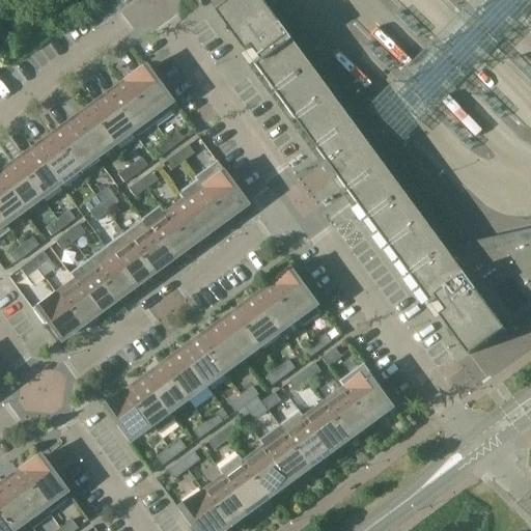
[(263,0),(232,0),(217,11),(329,164),(365,137),(263,0)]
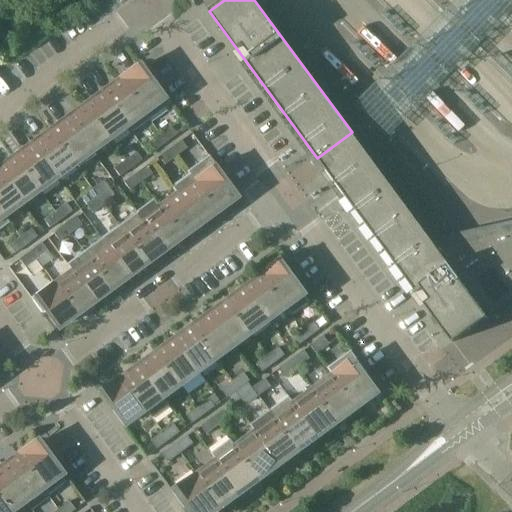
[(511,6),(511,0),(441,0),(351,91),(391,133),(511,6)]
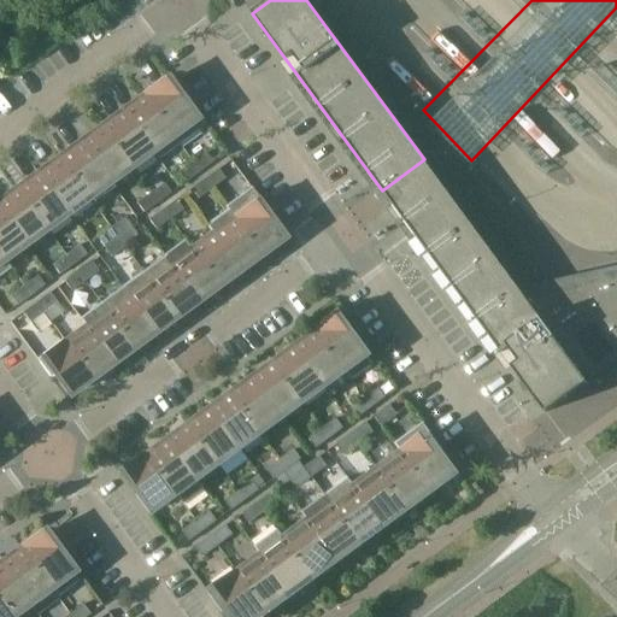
[(166,81),(145,97),(144,98),(178,145),(206,125),(199,116),(194,119),(166,81)]
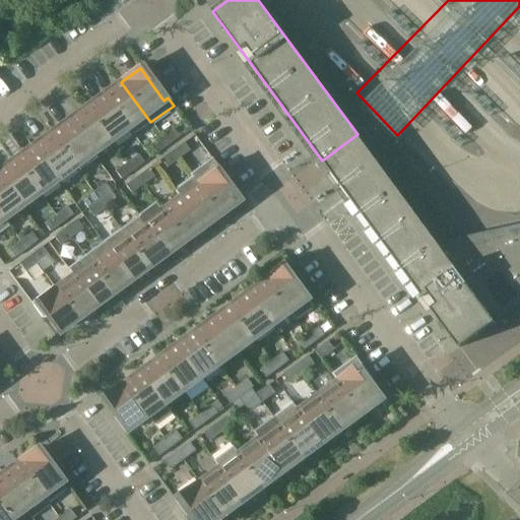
[(150,122),(121,82),(104,94),(128,128),(133,135),(150,122)]
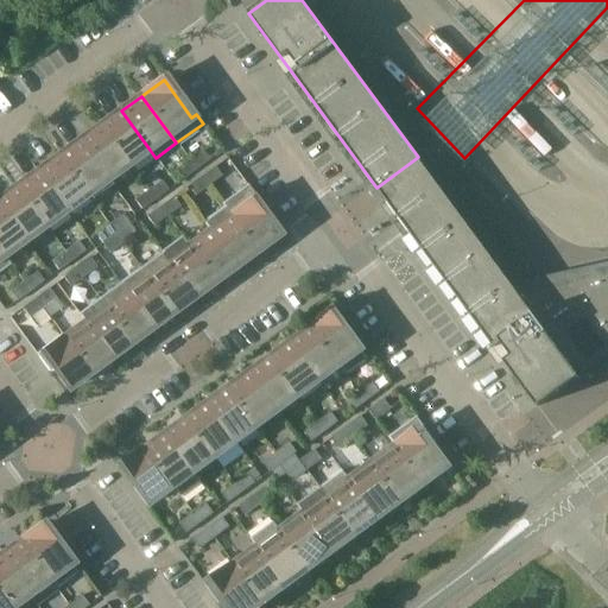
[(150,150),(121,111),(101,126),(128,164),(150,150)]
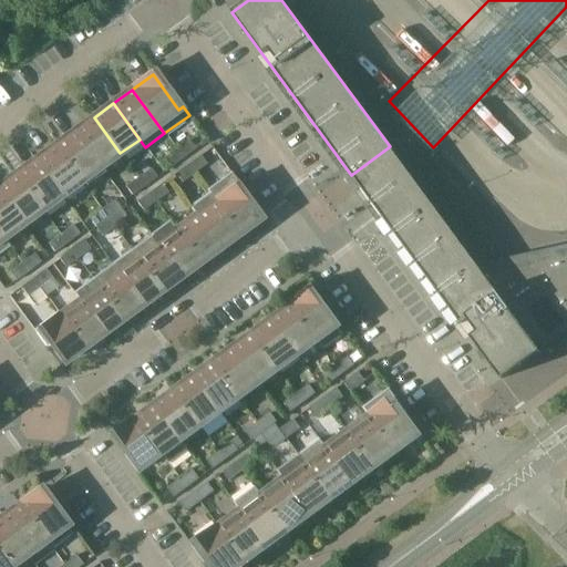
[(120,153),(94,117),(74,132),(101,167),(120,153)]
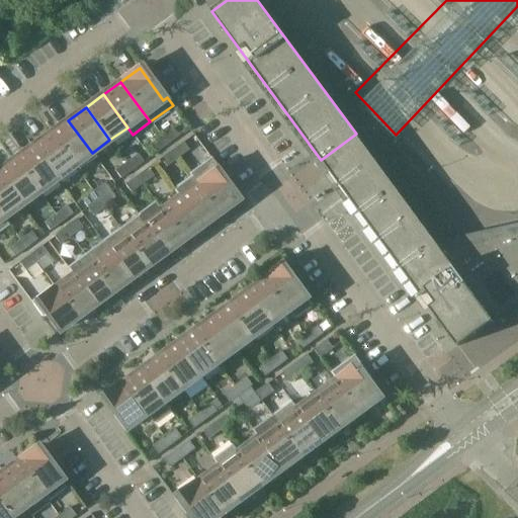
[(92,153),(68,120),(51,134),(74,166),(92,153)]
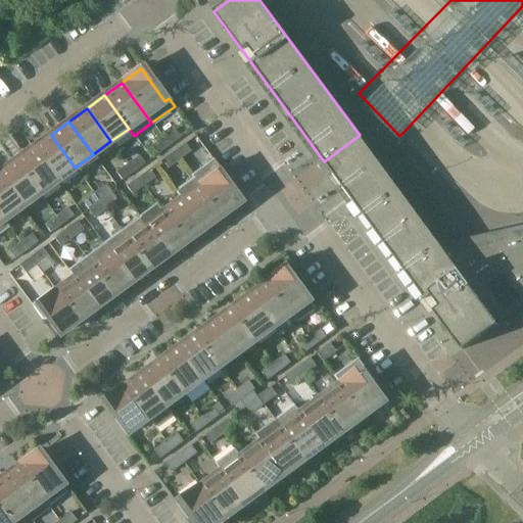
[(175,130),(163,138),(169,146),(181,138),(175,130)]
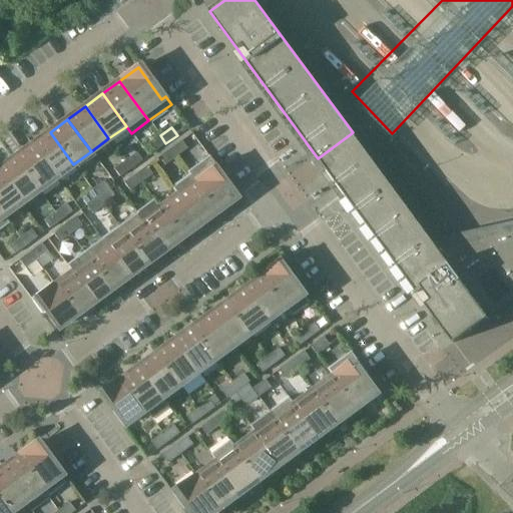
[(73,164),(50,132),(32,145),(56,177),(73,164)]
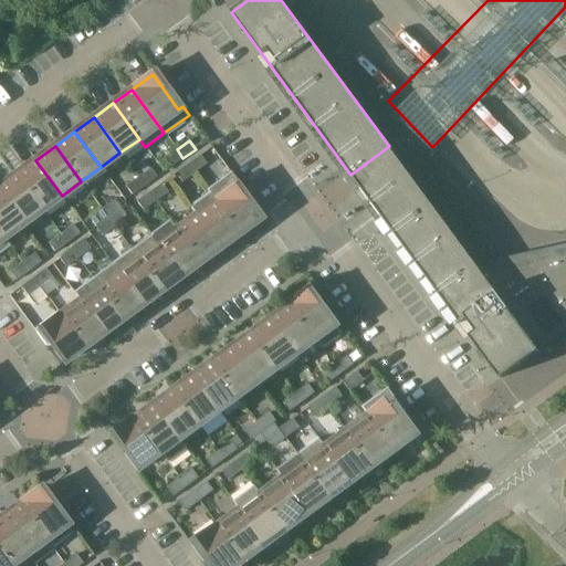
[(170,167),(182,158),(177,149),(165,158),(170,167)]
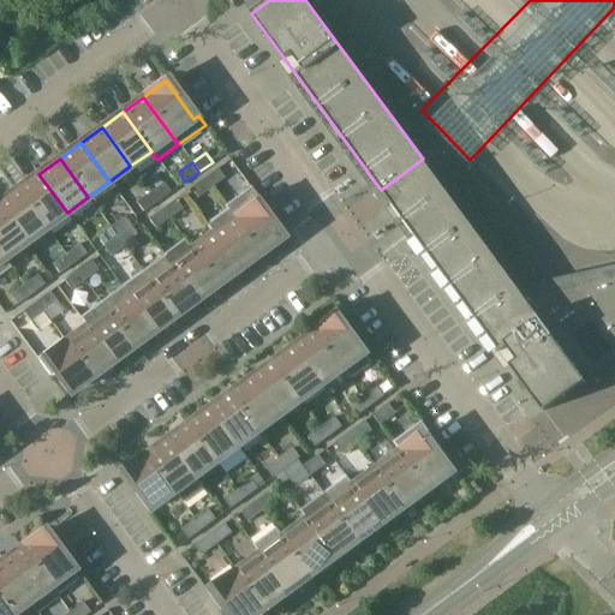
[(225,179),(218,169),(204,179),(212,189),(225,179)]
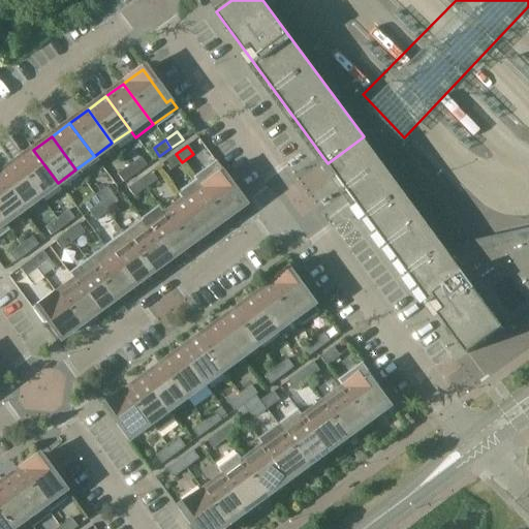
[(528,237),(449,254),(378,157),(372,149),(336,175),(468,354),(503,328),(499,321),(528,299),(528,237)]
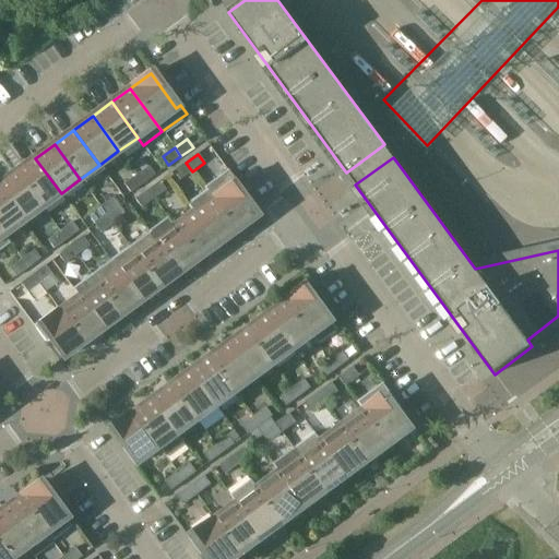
[(61,193),(35,158),(16,171),(42,207),(61,193)]
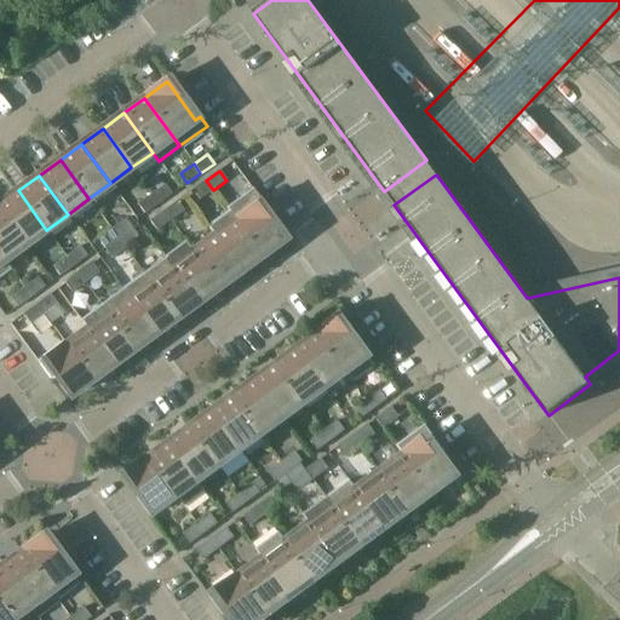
[(158,176),(148,182),(153,189),(162,183),(158,176)]
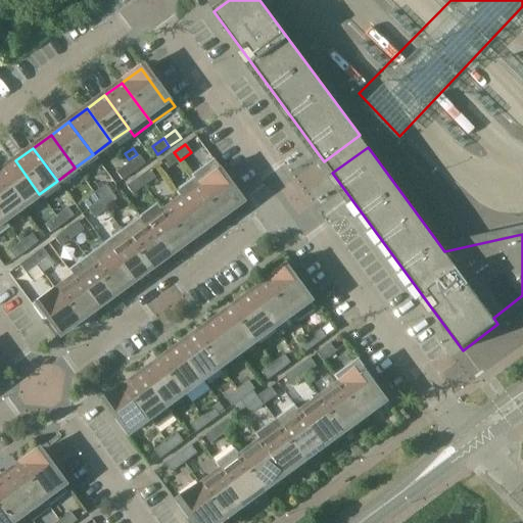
[(169,169),(180,160),(174,152),(162,160),(169,169)]
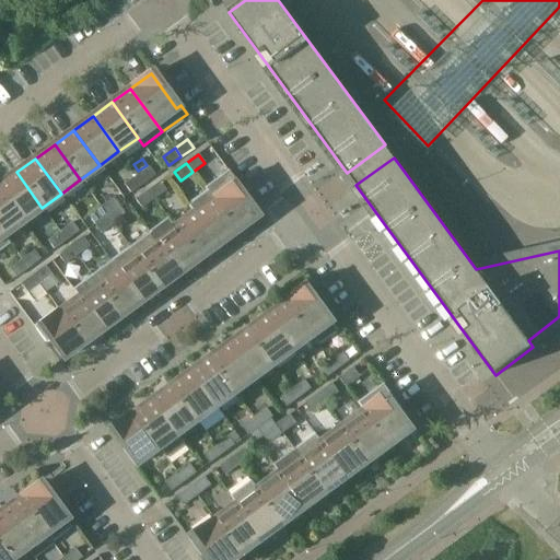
[(143,184),(155,175),(149,166),(137,176),(143,184)]
